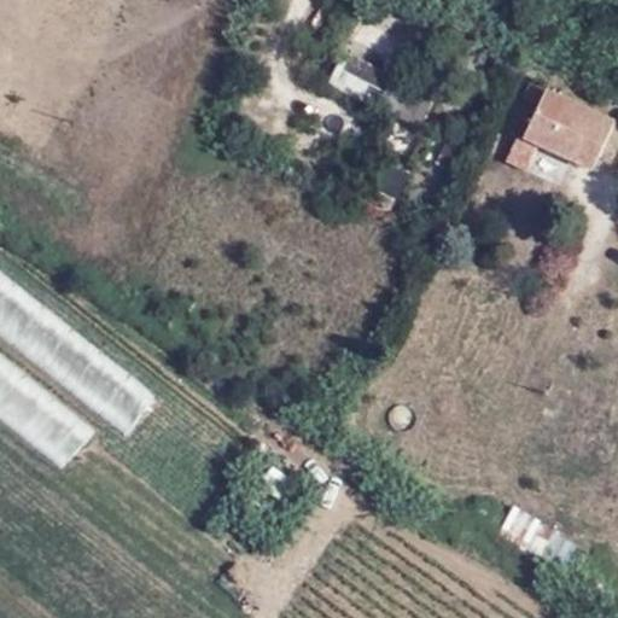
[(391,118),(410,87),(344,52),(326,83),(391,118)]
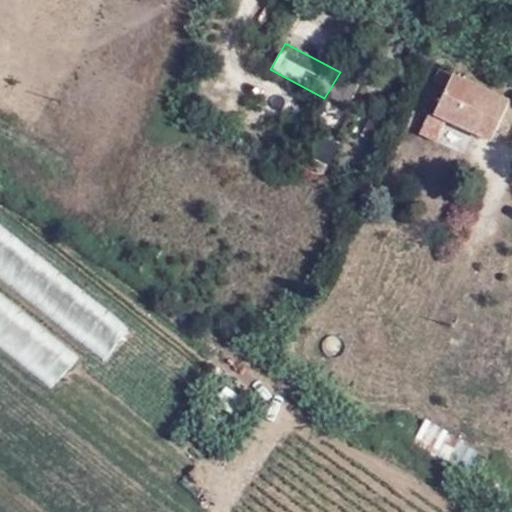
[(509,99),(450,73),(431,112),(449,122),(491,140),(509,99)]
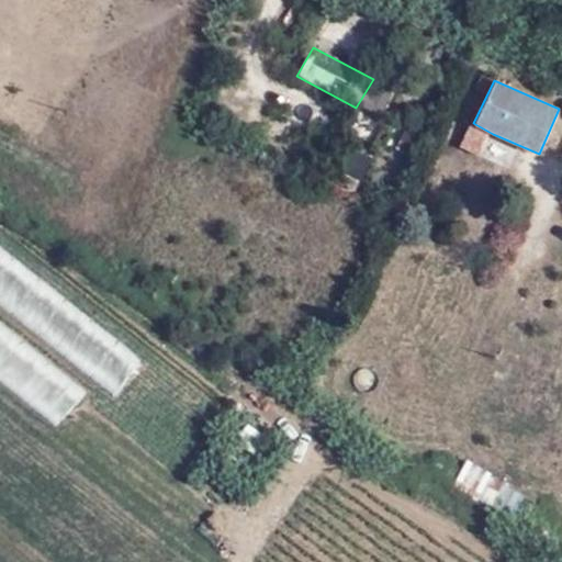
[(493,134),(473,123),(462,145),(482,156),(493,134)]
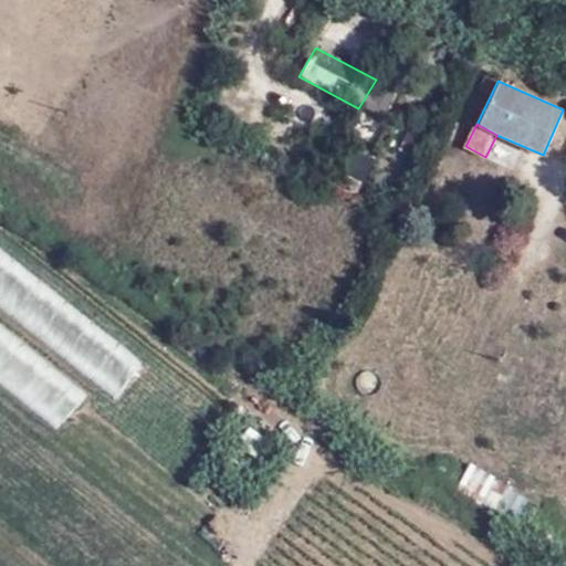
[(362,187),(371,158),(353,152),(343,180),(362,187)]
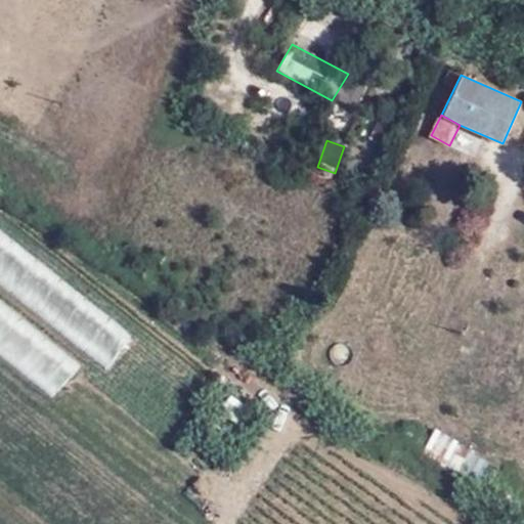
[(231,392),(219,407),(236,422),(249,406),(231,392)]
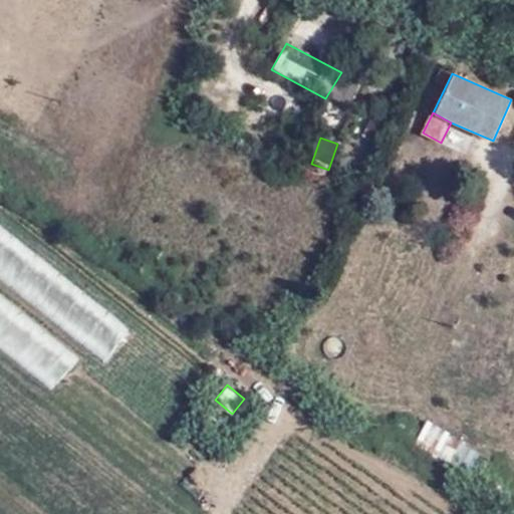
[(425,422),(413,445),(470,472),(481,449),(425,422)]
